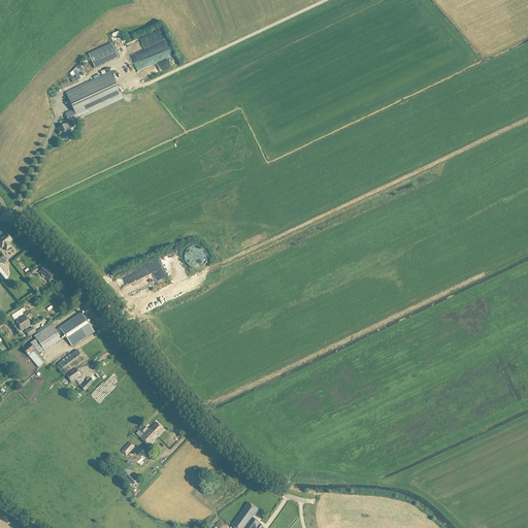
[(111,43),(88,54),(95,68),(119,57),(111,43)]
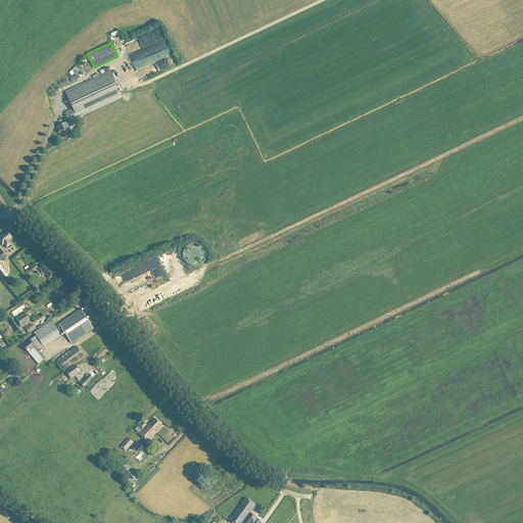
[(164,55),(170,51),(167,45),(149,55),(151,57),(149,58),(148,56),(143,58),(146,63),(143,64),(139,57),(140,57),(136,51),(132,54),(140,68),(164,55)]
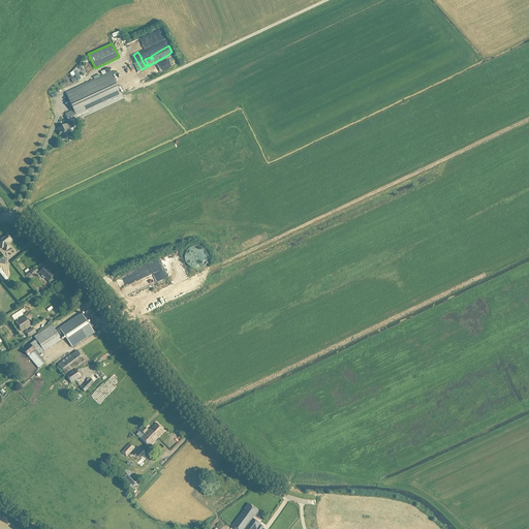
[(78,67),(72,69),(76,79),(81,76),(78,67)]
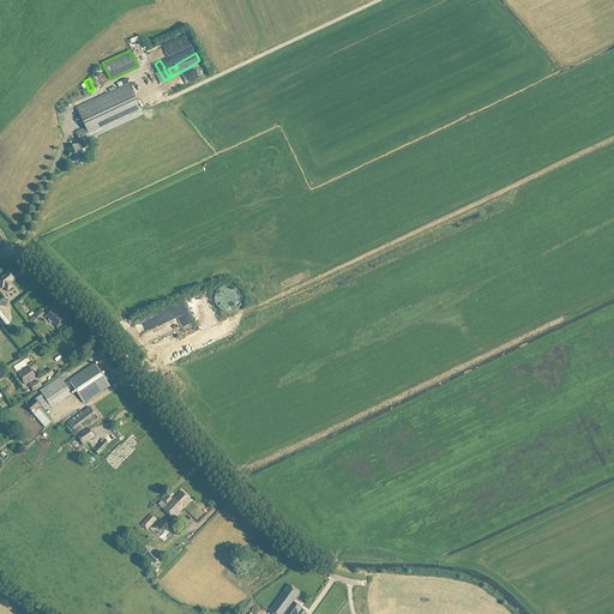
[(76,132),(80,143),(78,145),(78,144),(73,146),(74,146),(72,148),(72,146),(67,149),(70,154),(68,154),(71,156),(73,162),(84,157),(80,150),(86,148),(84,142),(143,114),(128,84),(77,108),(85,127),(76,132)]
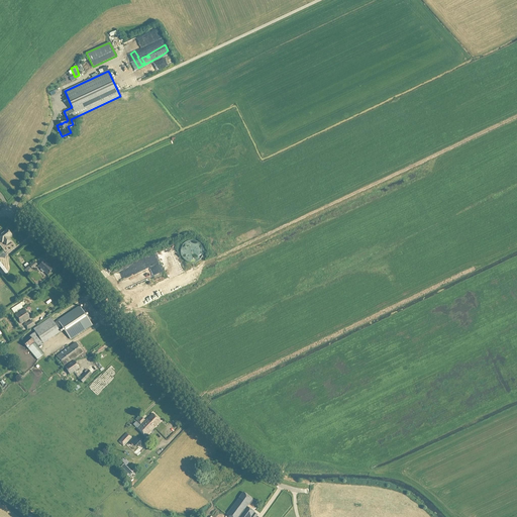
[(11,235),(10,234),(7,229),(0,234),(0,240),(1,242),(3,241),(6,245),(6,244),(7,245),(8,245),(11,243),(10,241),(8,237),(11,235)]
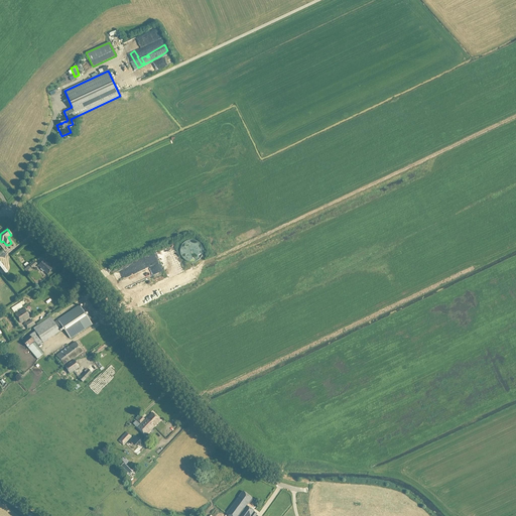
[(163,269),(169,266),(166,257),(162,258),(161,255),(158,256),(163,269)]
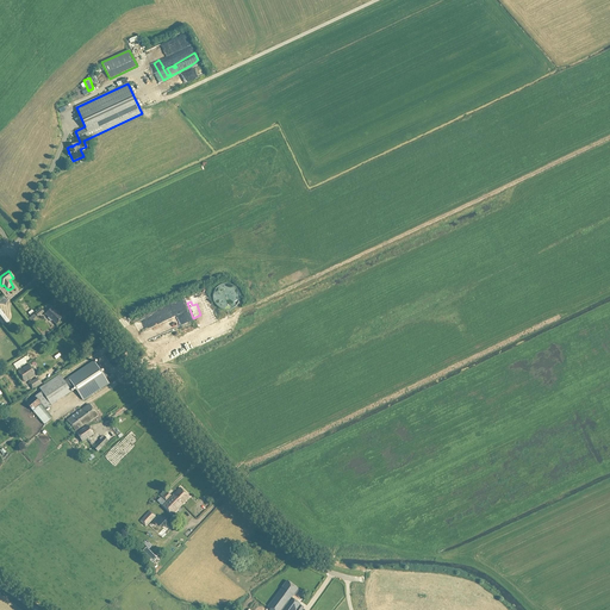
[(178,327),(190,321),(190,319),(185,311),(181,311),(181,304),(179,303),(169,309),(172,311),(172,315),(167,315),(167,312),(166,311),(163,311),(160,312),(160,318),(156,312),(155,312),(155,315),(159,321),(161,321),(161,324),(167,324),(167,319),(169,323),(172,322),(172,324),(173,327),(178,327)]
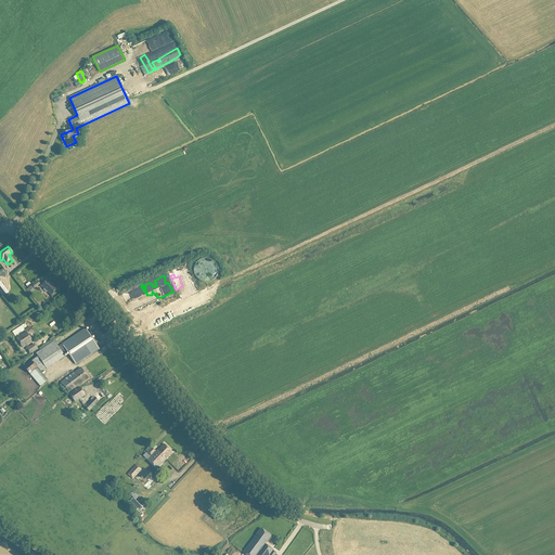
[(47,280),(41,286),(44,288),(43,289),(47,293),(47,292),(51,295),(56,289),(47,280)]
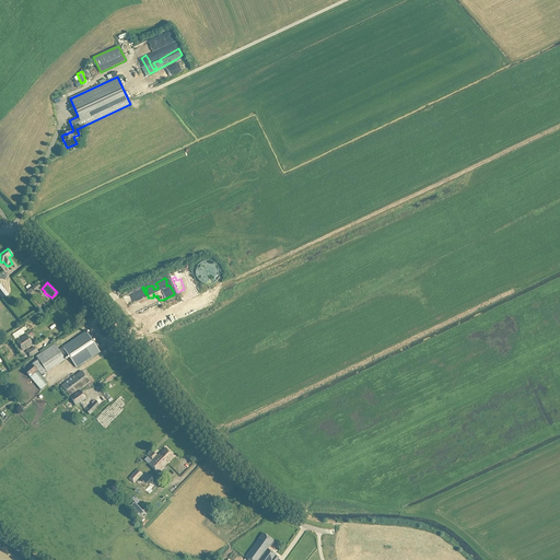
[(30,294),(34,291),(41,287),(37,283),(32,289),(27,292),(30,294)]
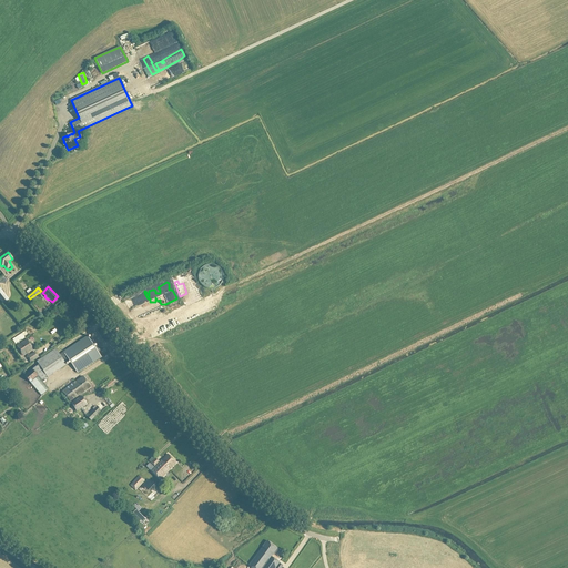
[(22,333),(12,340),(16,344),(18,343),(19,344),(17,346),(22,355),(32,348),(27,340),(20,344),(19,342),(24,337),(22,333)]
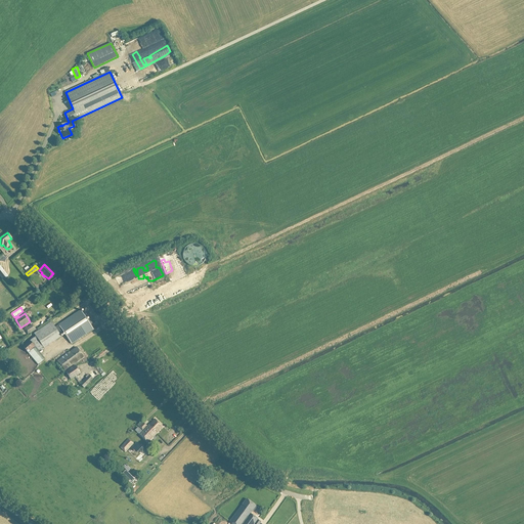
[(58,324),(61,330),(63,333),(72,344),(93,330),(80,310),(58,324)]
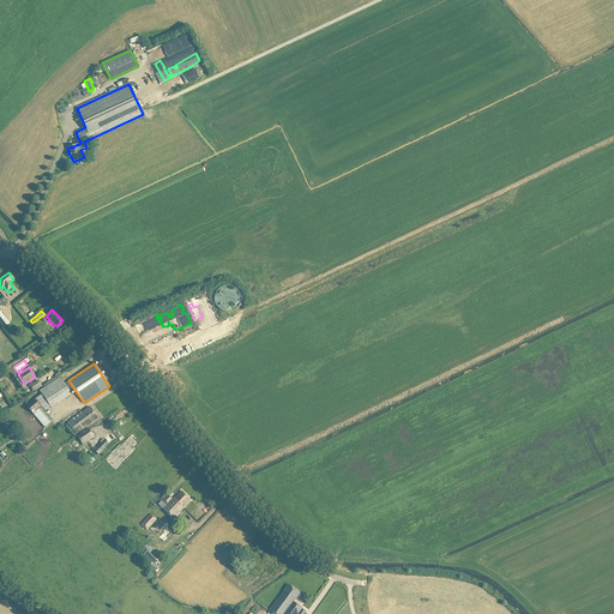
[(72,386),(68,380),(64,384),(60,378),(40,391),(41,393),(35,399),(41,407),(40,408),(43,411),(50,407),(50,408),(71,395),(70,393),(74,390),(72,386)]
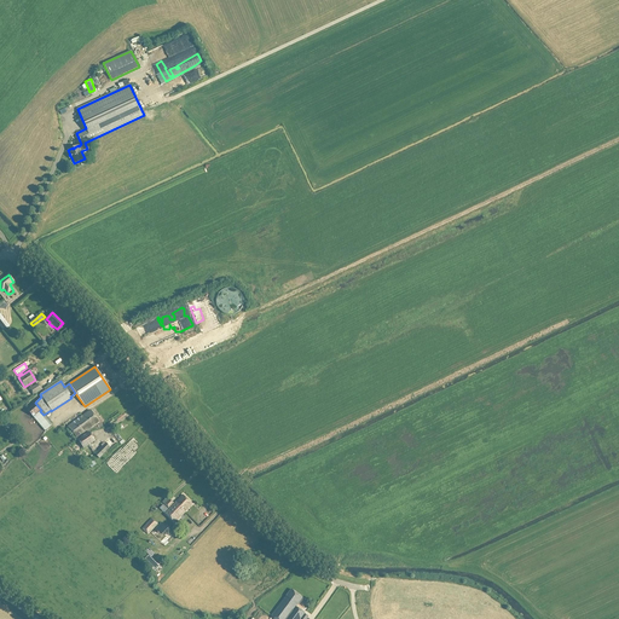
[(42,389),(38,383),(29,388),(33,395),(42,389)]
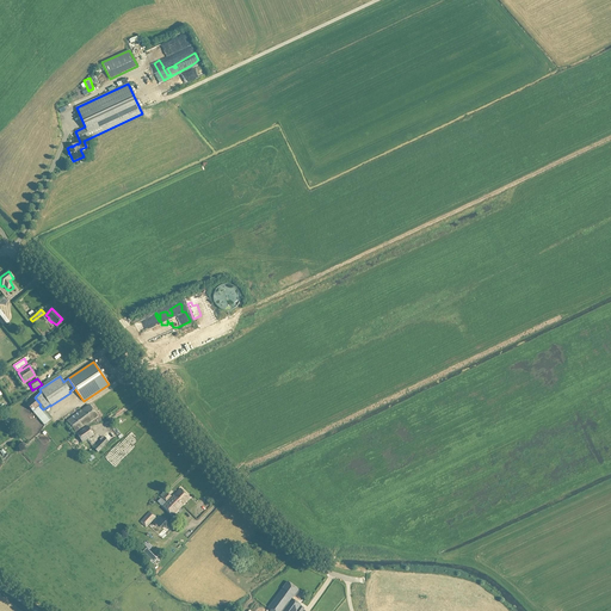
[(35,397),(26,405),(32,412),(44,425),(51,419),(43,409),(39,406),(41,405),(35,397)]
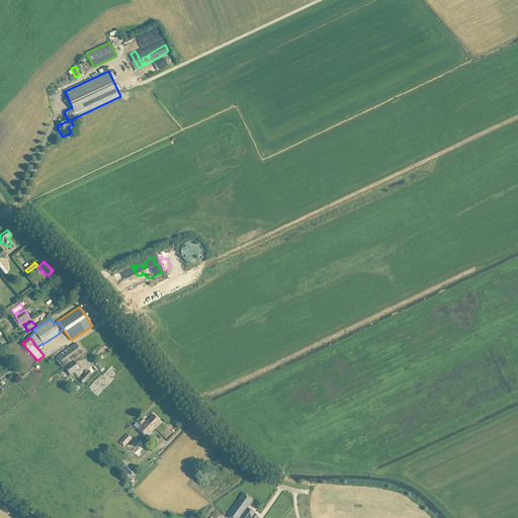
[(75,343),(67,350),(73,359),(82,353),(75,343)]
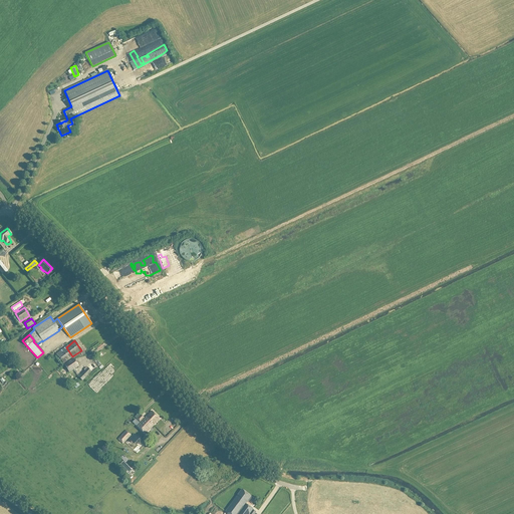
[(72,356),(66,347),(62,349),(56,354),(63,362),(72,356)]
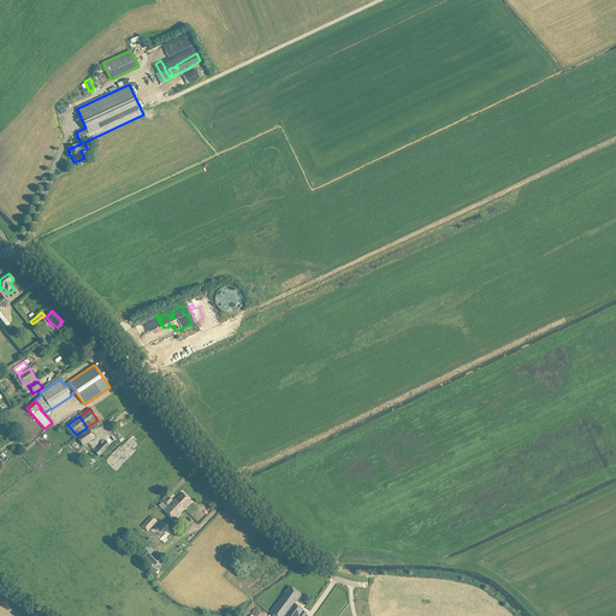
[(77,438),(83,446),(94,438),(88,430),(77,438)]
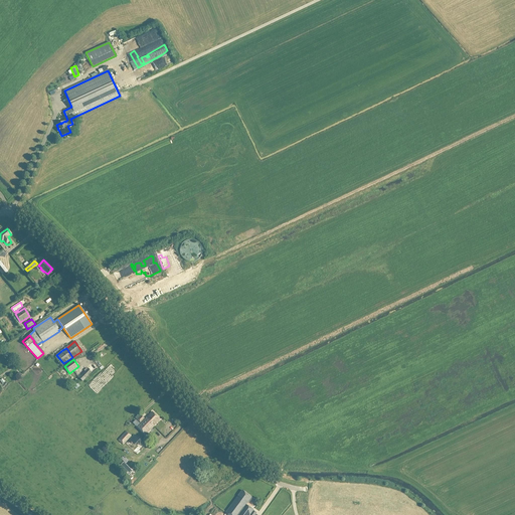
[(88,368),(78,377),(82,381),(92,372),(88,368)]
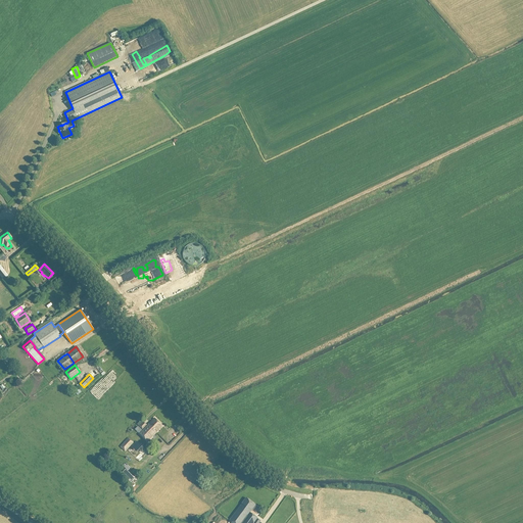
[(154,418),(146,427),(151,431),(153,429),(156,432),(162,426),(154,418)]
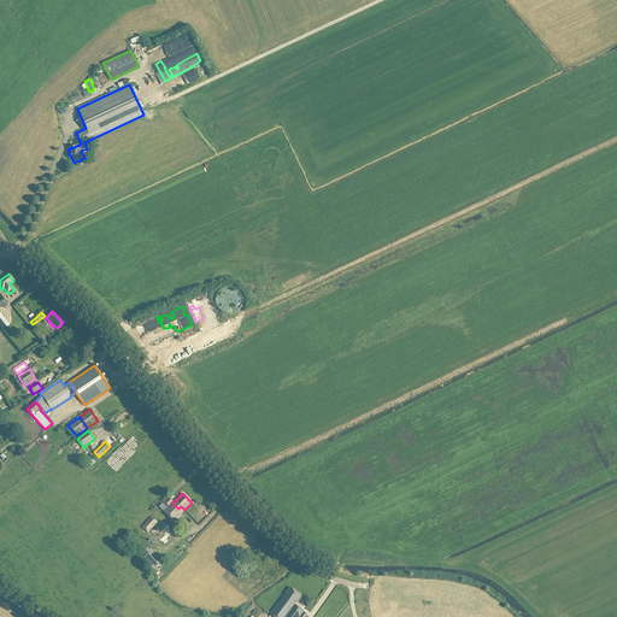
[(168,506),(174,501),(169,497),(164,503),(168,506)]
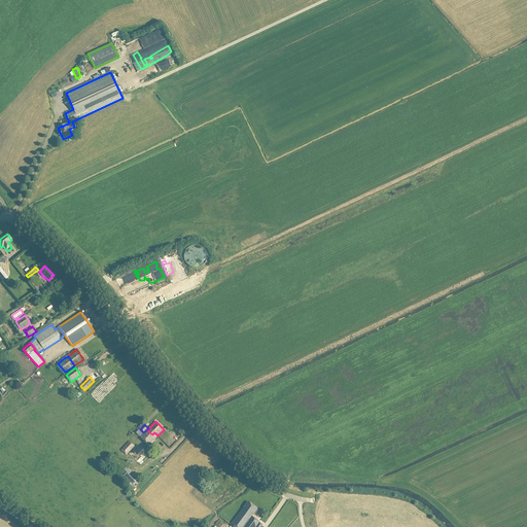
[(140,437),(142,438),(147,444),(148,445),(157,435),(154,432),(152,434),(147,430),(144,433),(140,437)]
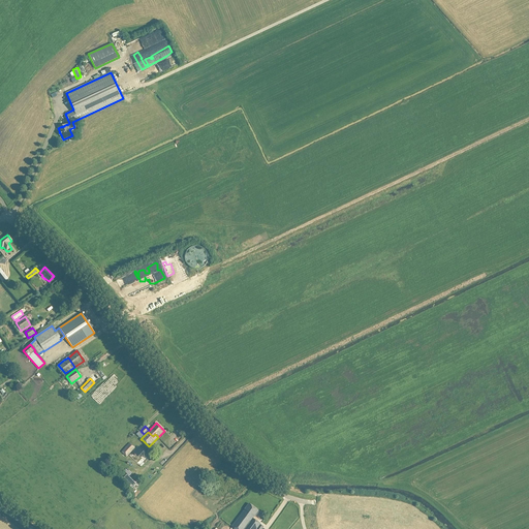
[(135,448),(130,443),(121,452),(127,457),(135,448)]
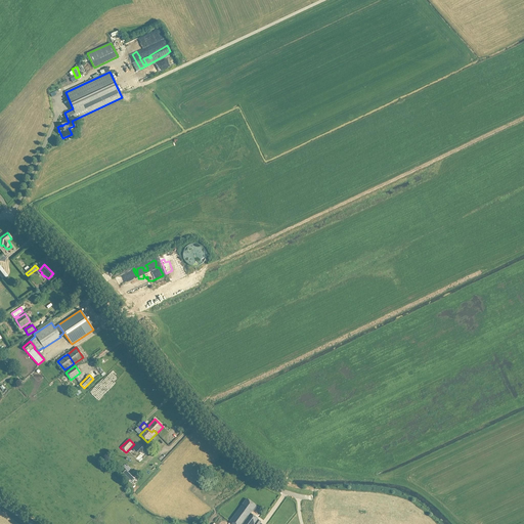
[(128,451),(139,463),(148,453),(136,442),(128,451)]
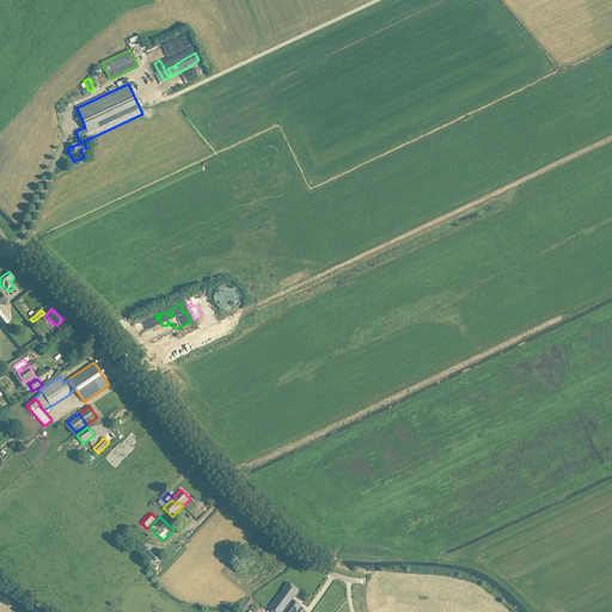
[(288,582),(268,610),(271,611),(303,611),(305,610),(301,606),(293,600),(295,597),(297,597),(300,593),(299,591),(288,582)]
